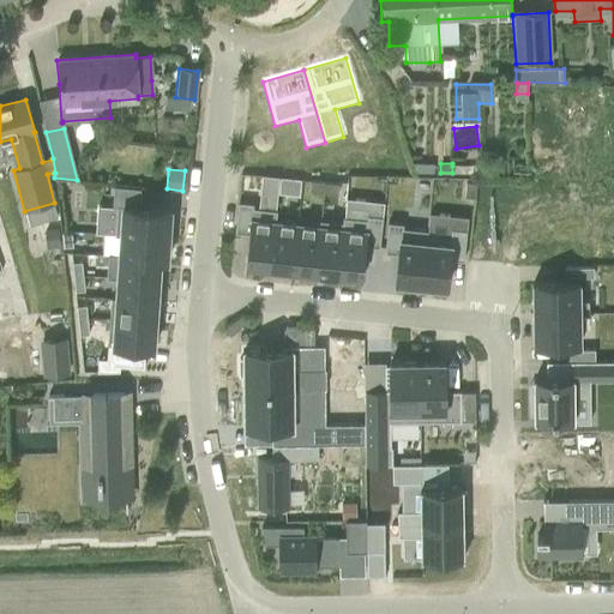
[(281,178),(278,192),(298,194),(300,180),(281,178)]
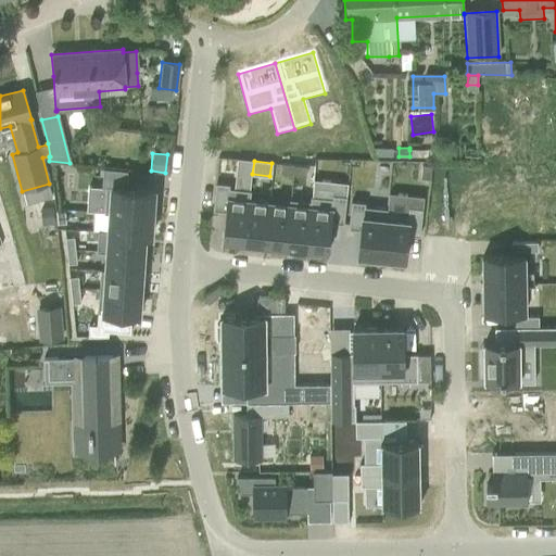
[(293,165),(280,164),(279,173),(292,174),(293,165)]
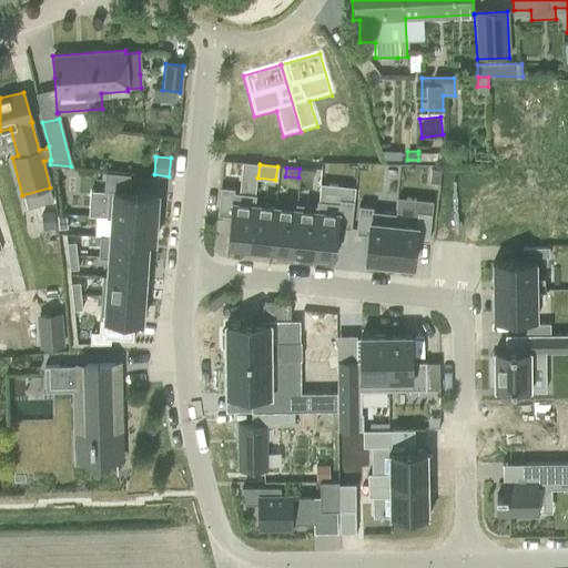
[(313,170),(300,169),(298,178),(312,179),(313,170)]
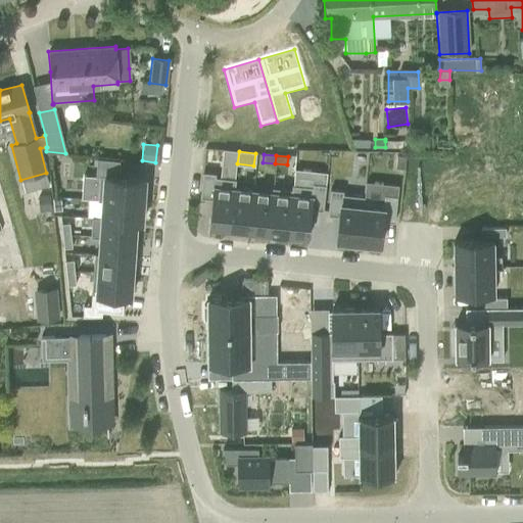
[(397,156),(396,169),(405,170),(406,157),(397,156)]
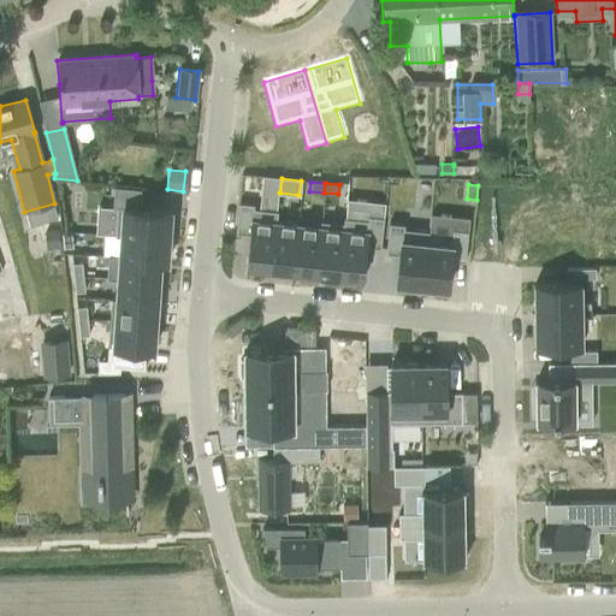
[(122,208),(119,236),(167,238),(170,211),(141,208),(142,194),(111,193),(110,207),(122,208)]
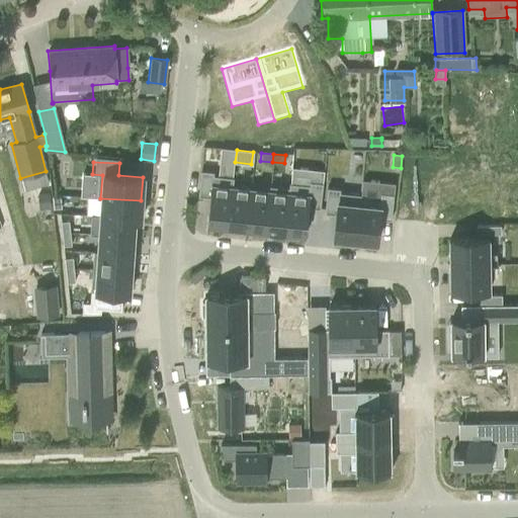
[(231,186),(232,186),(233,177),(212,175),(213,171),(200,170),(197,196),(209,197),(206,225),(227,227),(231,186)]
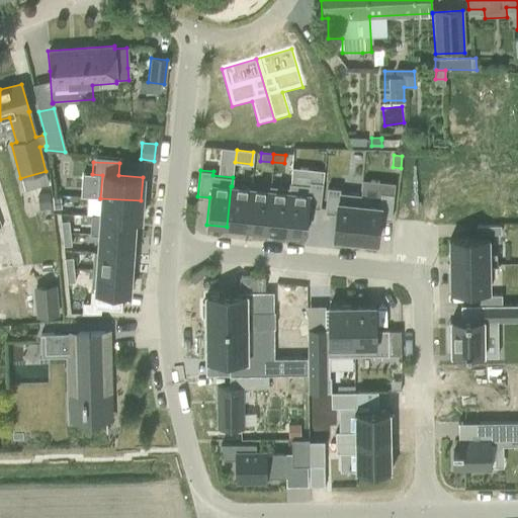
[(323,182),(310,181),(310,185),(290,183),(285,233),(306,235),(308,207),(320,208),(323,182)]
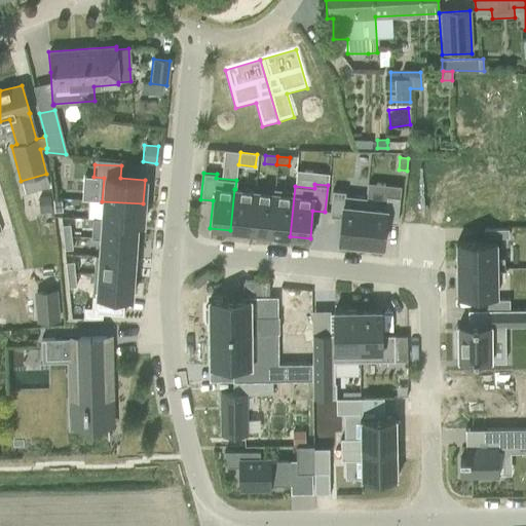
[(270,234),(290,236),(295,186),(293,186),(293,190),(274,188),(270,234)]
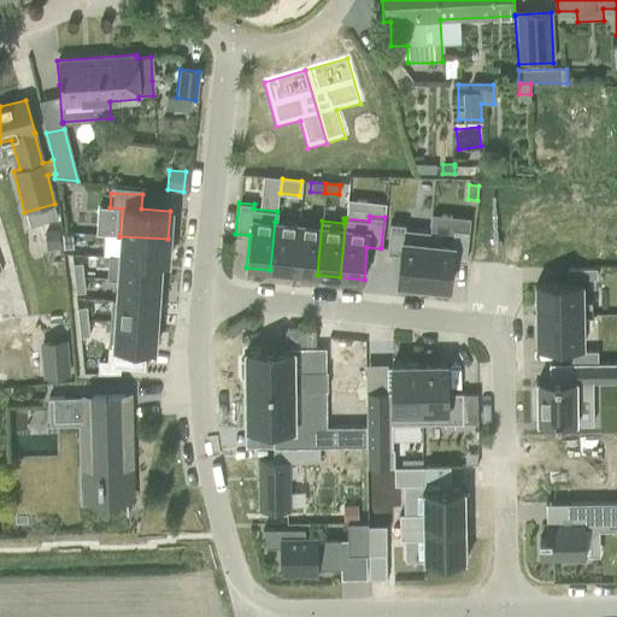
[(298,224),(293,272),(317,275),(322,221),(321,221),(319,227),(298,224)]
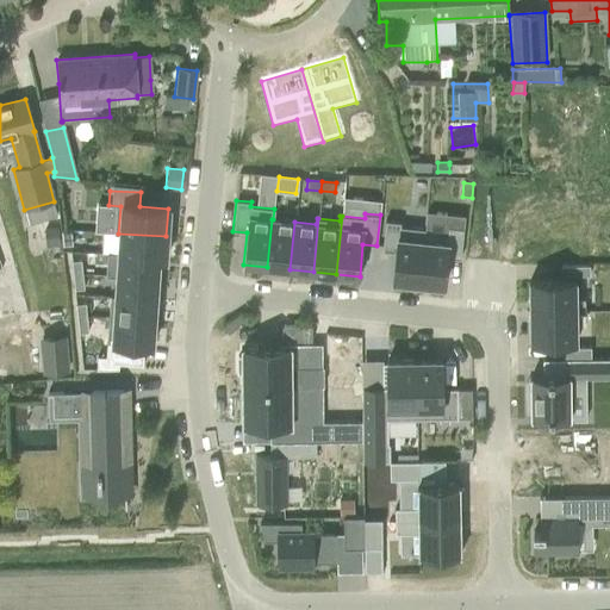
[(272,219),(267,267),(290,269),(294,222),(273,219),(272,219)]
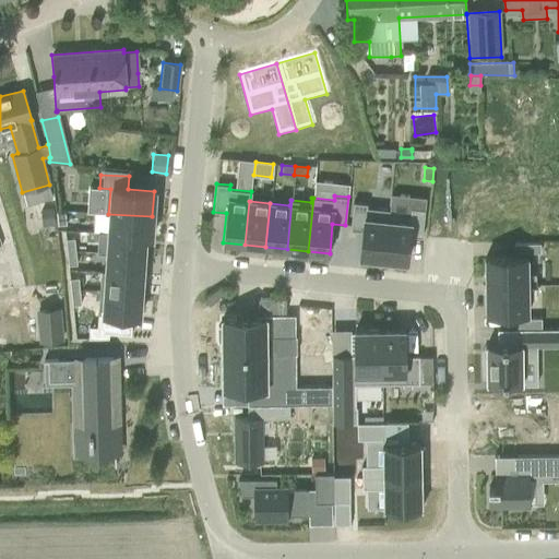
[(388,215),(389,215),(390,210),(366,207),(367,203),(353,202),(349,229),(363,232),(359,258),(383,260),(388,215)]
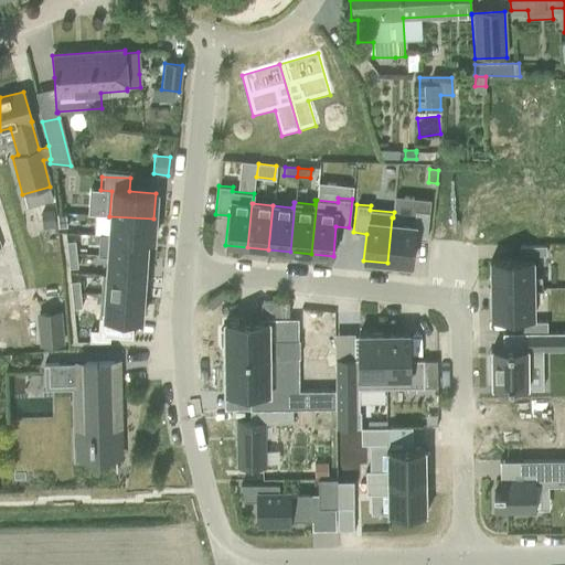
[(414,220),(393,217),(392,217),(387,263),(411,265),(414,238),(426,240),(429,212),(415,210),(414,220)]
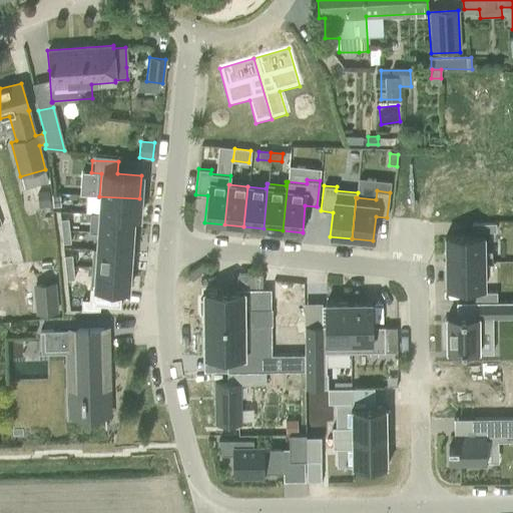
[(48,191),(37,192),(38,206),(49,205),(48,191)]
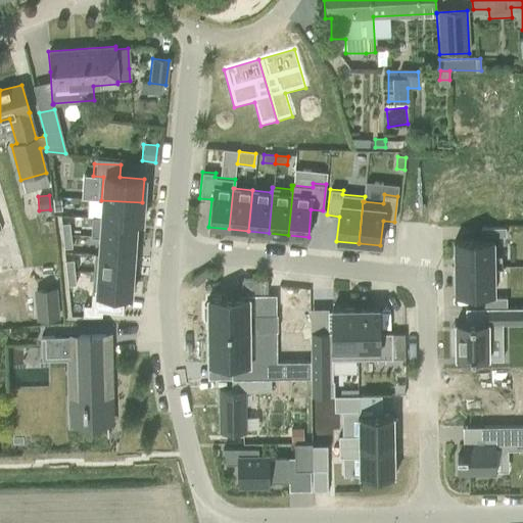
[(51,196),(51,204),(63,205),(64,197),(51,196)]
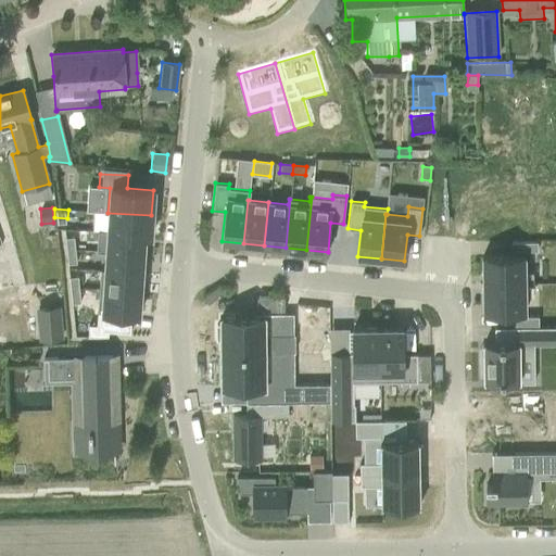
[(151,215),(108,213),(106,232),(143,235),(143,236),(150,236),(151,215)]
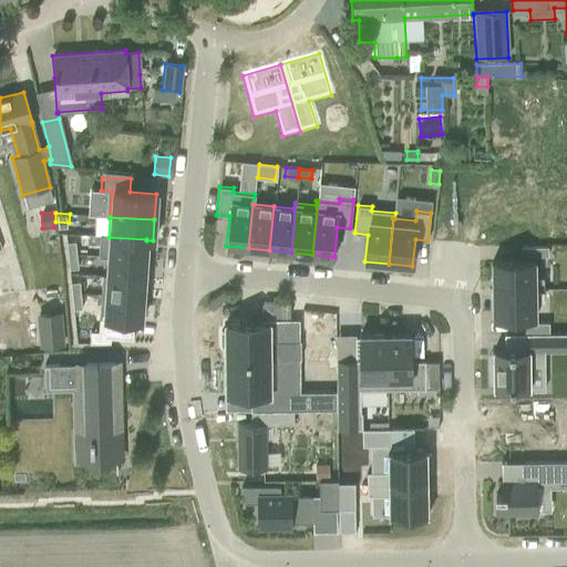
[(109,237),(107,257),(145,259),(146,240),(146,239),(109,237)]
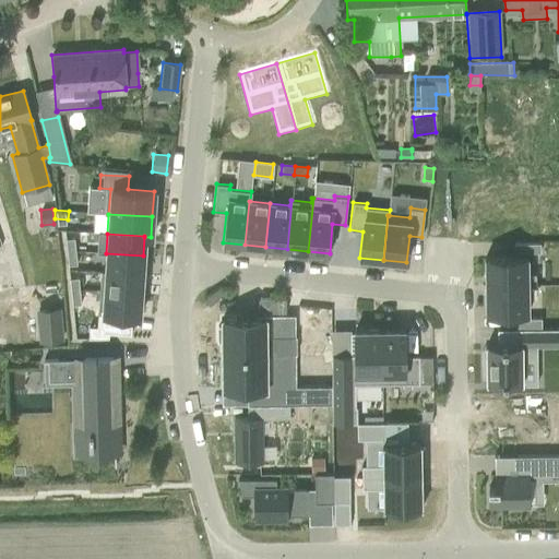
[(72,237),(63,238),(64,251),(73,250),(72,237)]
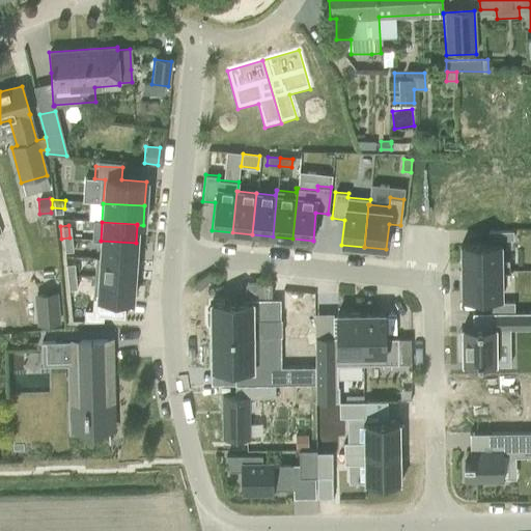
[(508,229),(496,229),(496,238),(508,238),(508,229)]
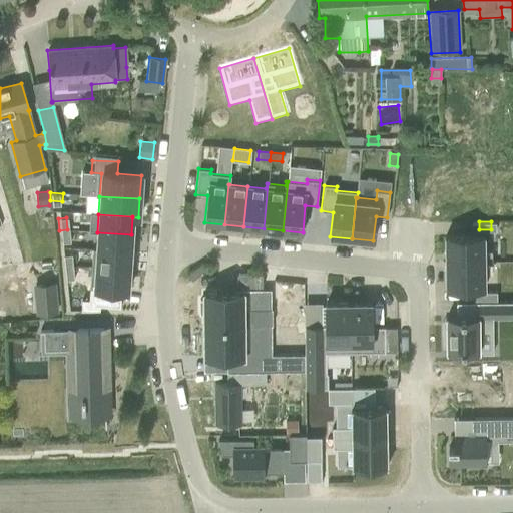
[(503,221),(491,221),(491,229),(503,229),(503,221)]
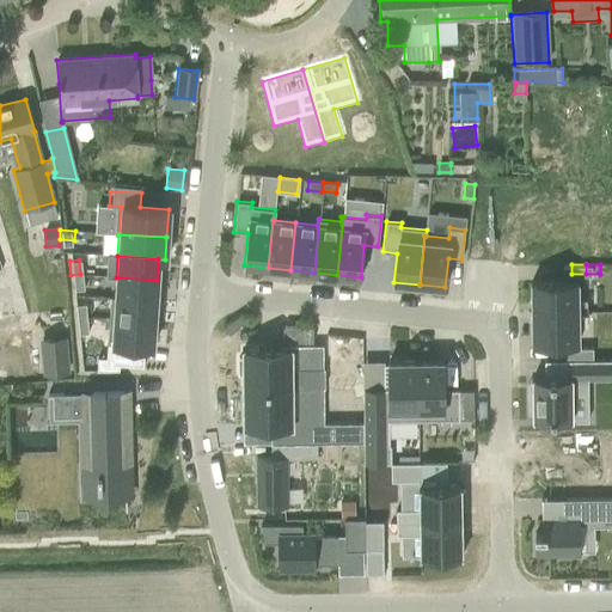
[(80,274),(71,275),(72,289),(81,288),(80,274)]
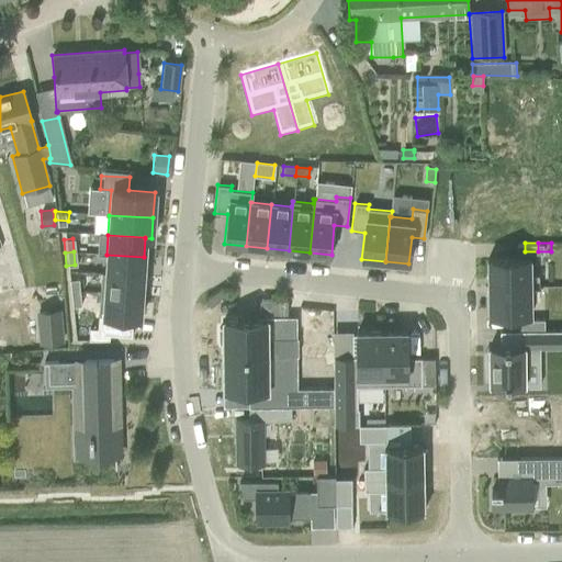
[(105,273),(143,277),(144,257),(107,255),(105,273)]
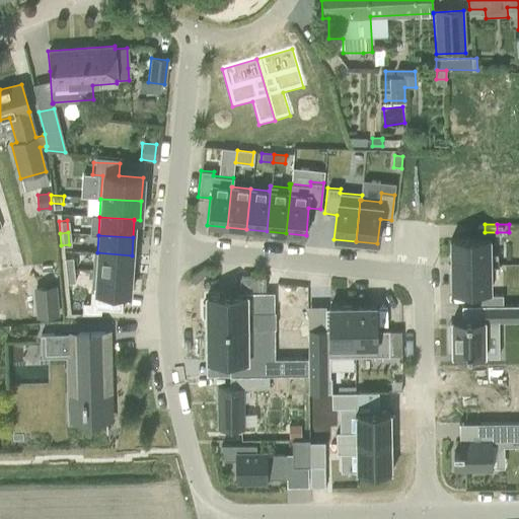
[(489,239),(450,239),(451,265),(490,265),(489,239)]
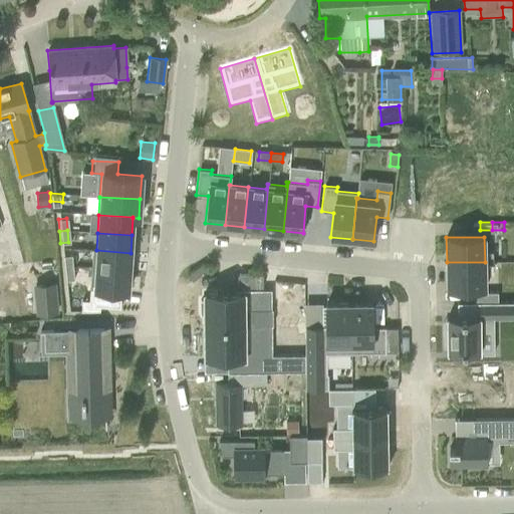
[(94,268),(129,271),(131,253),(96,250),(94,268)]
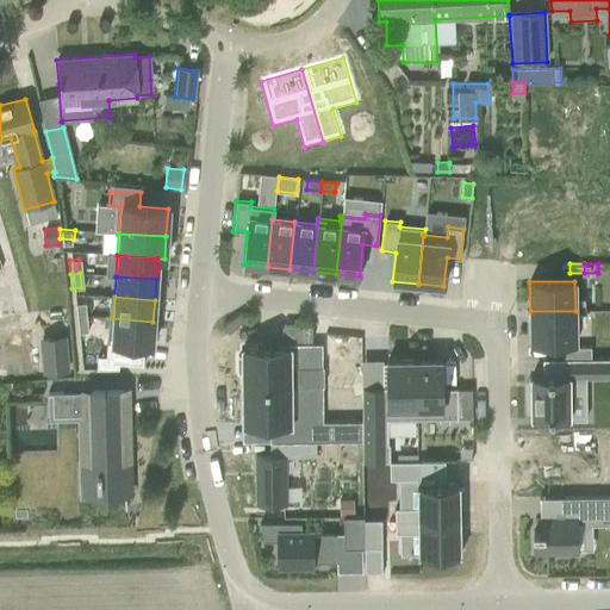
[(82,303),(73,304),(74,318),(83,317),(82,303)]
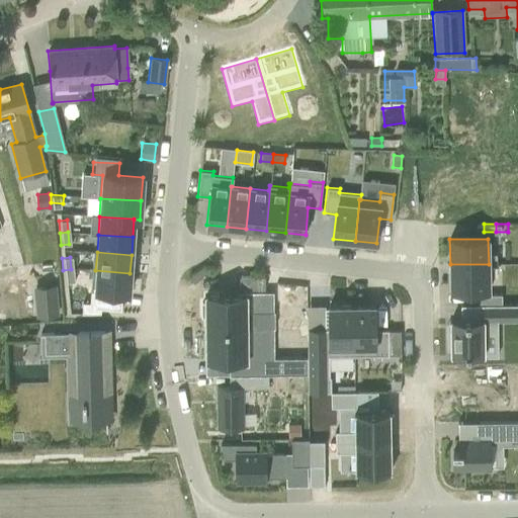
[(489,264),(450,264),(450,290),(489,289),(489,264)]
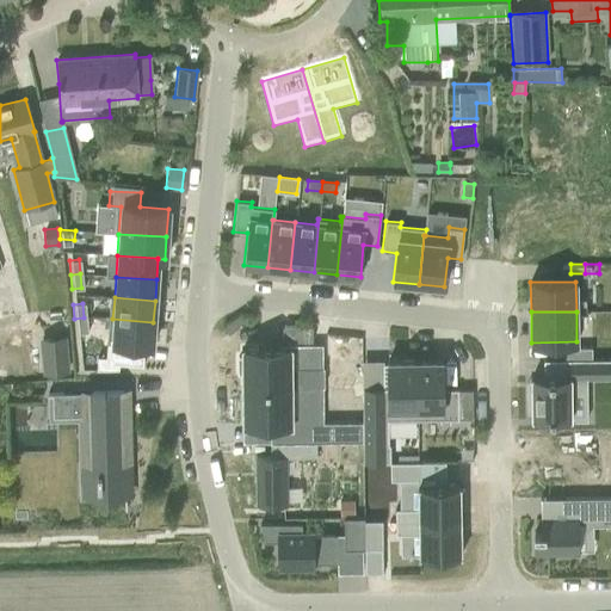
[(84,318),(74,319),(75,333),(86,332),(84,318)]
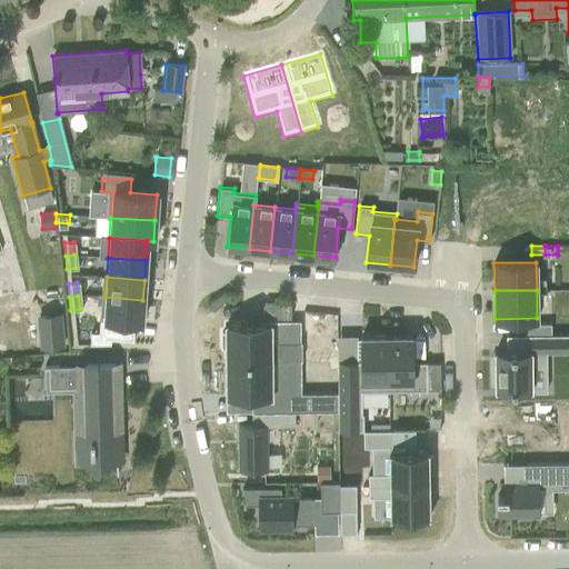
[(101,317),(100,335),(127,337),(128,321),(141,322),(142,300),(105,297),(103,317),(101,317)]
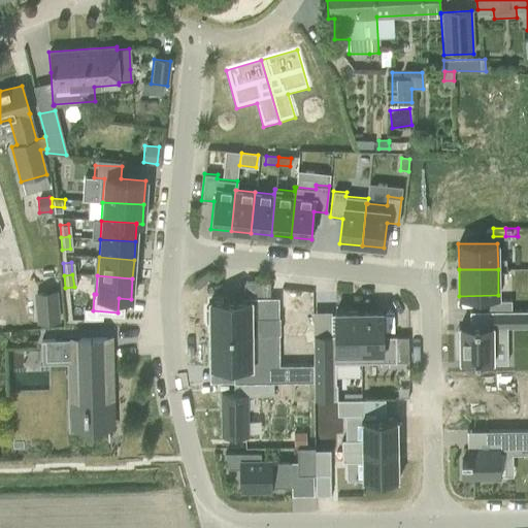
[(55,292),(35,294),(38,322),(57,320),(55,292)]
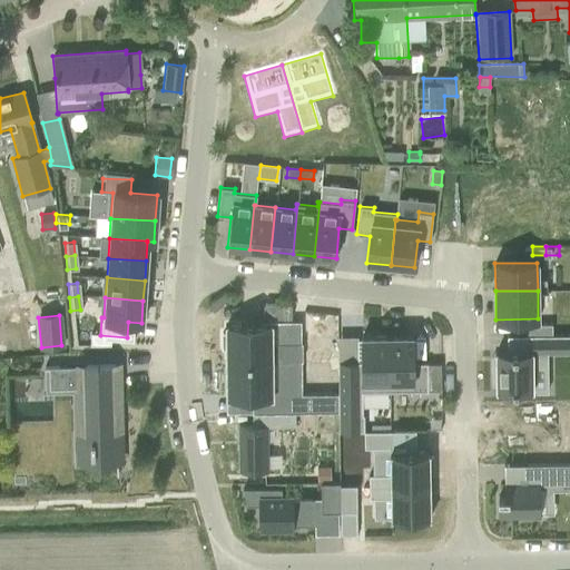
[(226,333),(222,333),(222,349),(226,349),(226,362),(277,361),(302,361),(302,343),(276,343),(276,325),(271,325),(226,325),(226,333)]
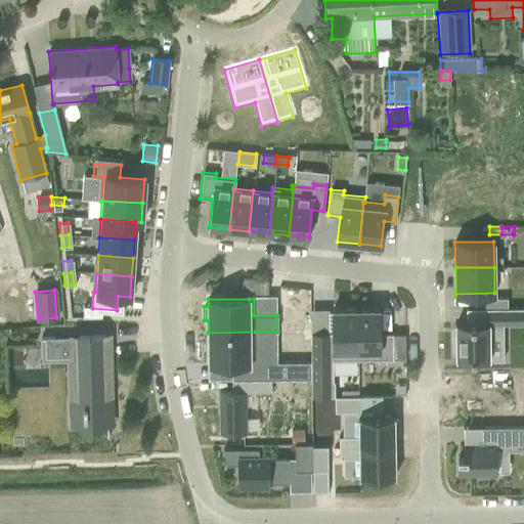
[(503,300),(490,300),(490,308),(503,308),(503,300)]
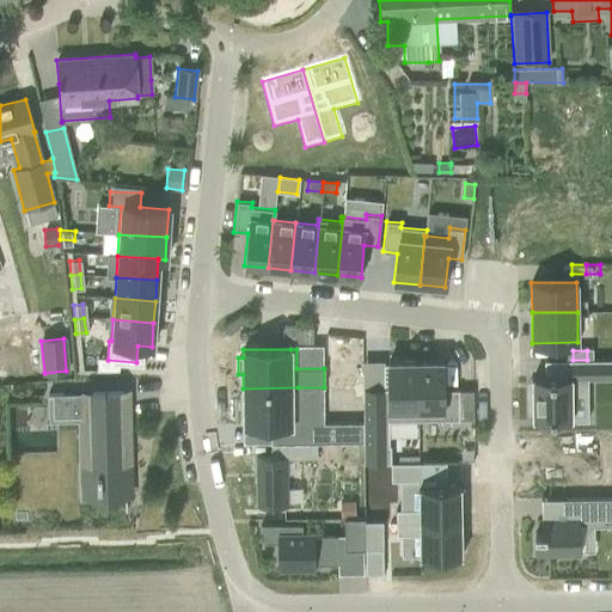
[(601,350),(587,350),(587,360),(601,360),(601,350)]
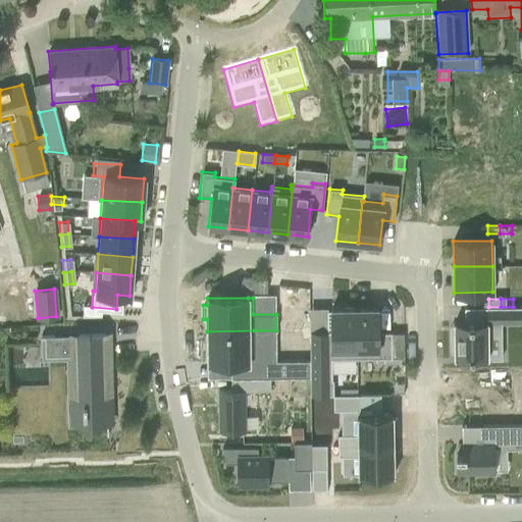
[(454,336),(451,336),(451,352),(454,352),(454,356),(487,356),(486,334),(501,334),(501,322),(521,322),(521,306),(521,307),(486,307),(486,321),(454,322),(454,336)]
